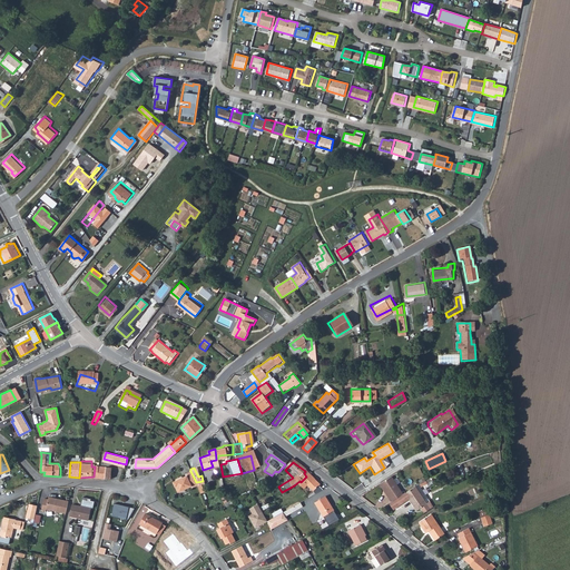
[(196,482),(190,471),(186,473),(186,474),(173,480),(175,484),(177,483),(179,489),(180,489),(182,489),(184,488),(184,487),(190,484),(192,485),(196,483),(196,482)]
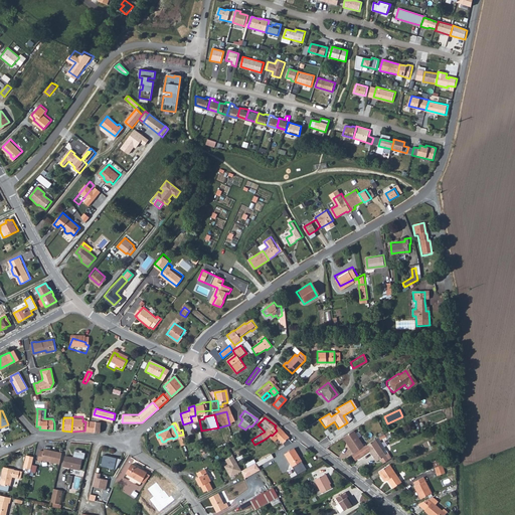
[(271,435),(266,439),(273,444),(275,441),(280,446),(281,445),(282,445),(286,441),(287,440),(277,431),(272,436),(271,435)]
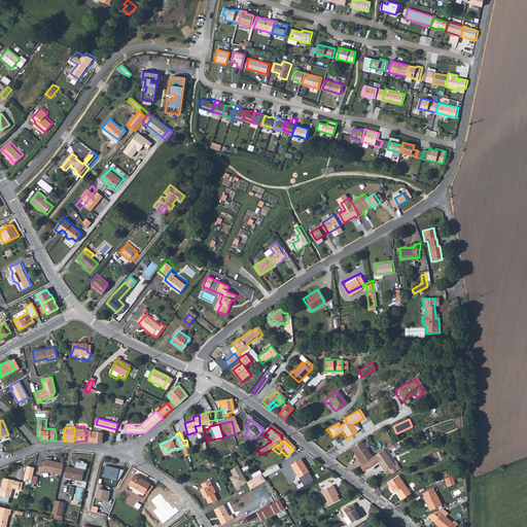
[(347,449),(361,465),(371,457),(357,441),(347,449)]
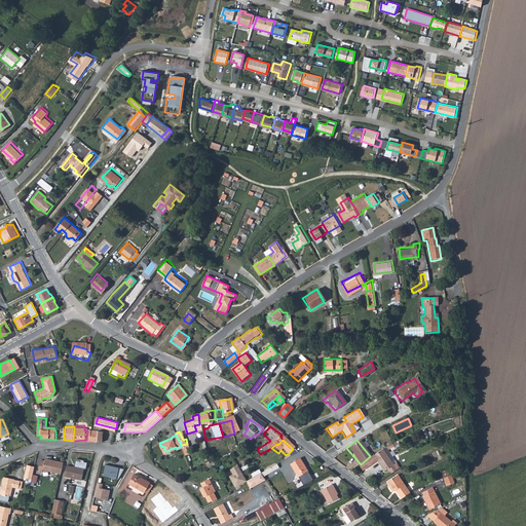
[(388,449),(395,447),(392,441),(386,443),(388,449)]
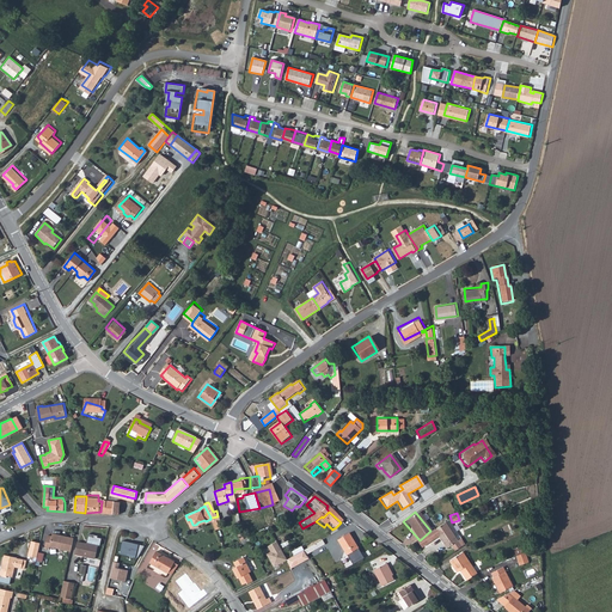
[(444,522),(454,537),(457,534),(446,520),(444,522)]
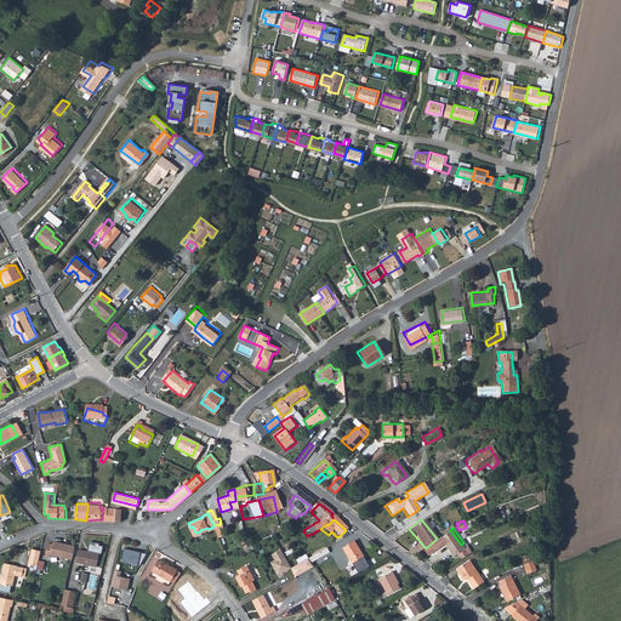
[(460,558),(469,551),(467,547),(463,548),(461,545),(450,530),(442,537),(440,536),(437,539),(426,548),(431,554),(445,543),(454,556),(457,553),(460,558)]
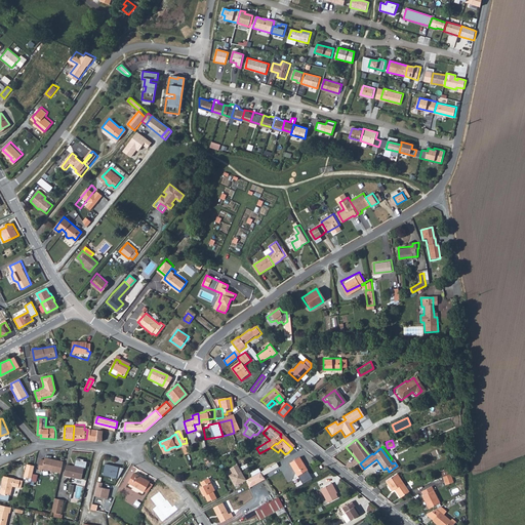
[(42,468),(61,473),(64,462),(45,457),(44,460),(40,459),(37,470),(42,471),(42,468)]
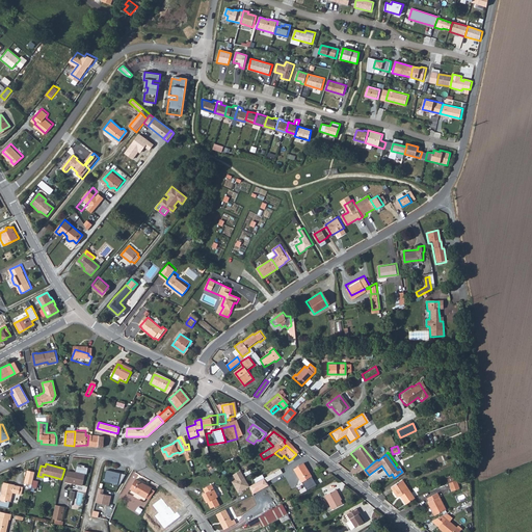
[(293,469),(300,483),(312,476),(303,463),(293,469)]
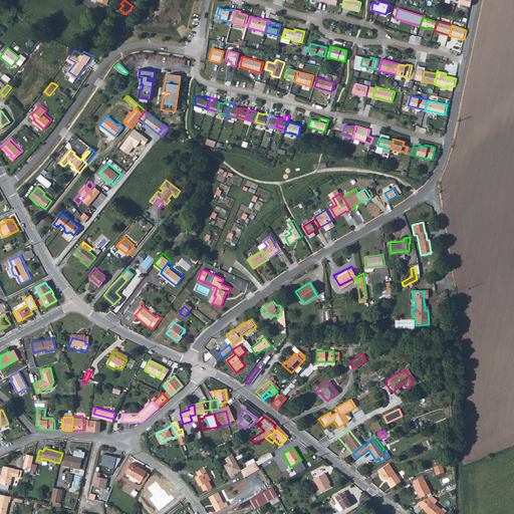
[(22,464),(28,466),(32,454),(25,453),(22,464)]
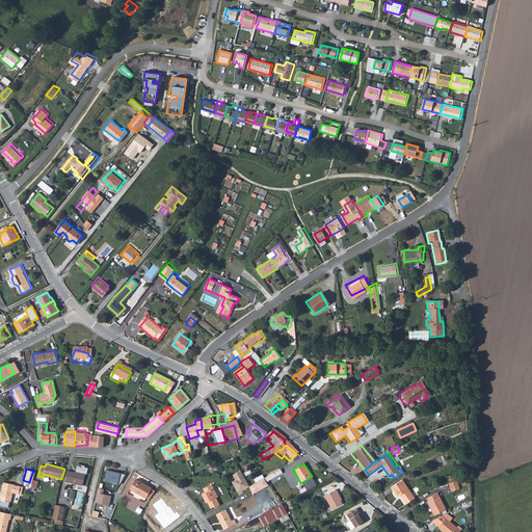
[(67,469),(67,471),(64,479),(81,484),(84,474),(67,469)]
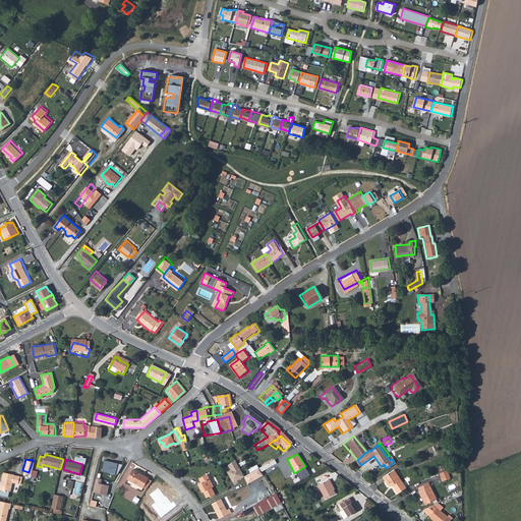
[(273,459),(257,468),(259,472),(275,463),(273,459)]
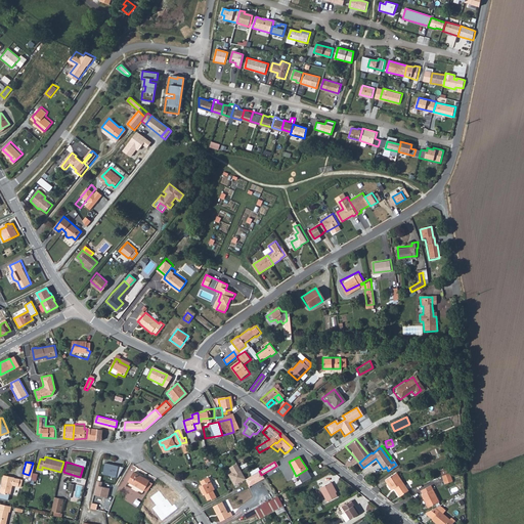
[(105,463),(103,474),(118,477),(124,468),(105,463)]
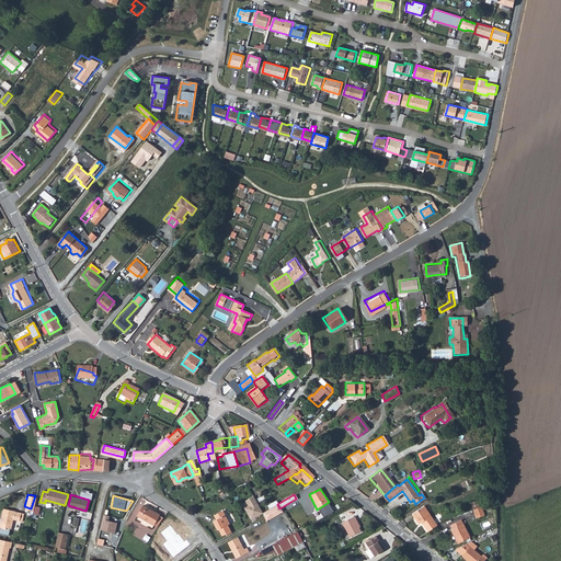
[(254,496),(245,501),(249,505),(244,508),(251,519),(263,513),(254,496)]
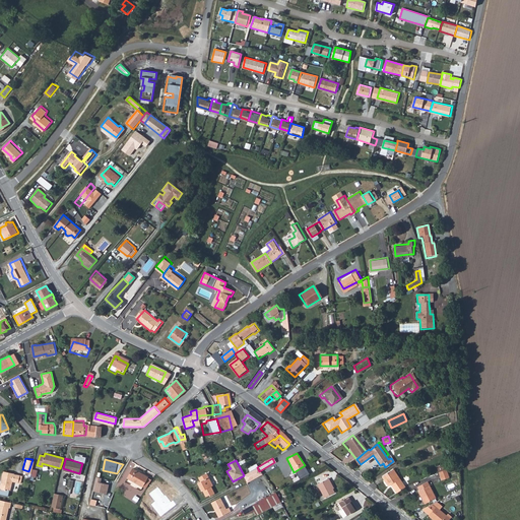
[(257,467),(244,475),(247,482),(261,474),(259,471),(257,467)]
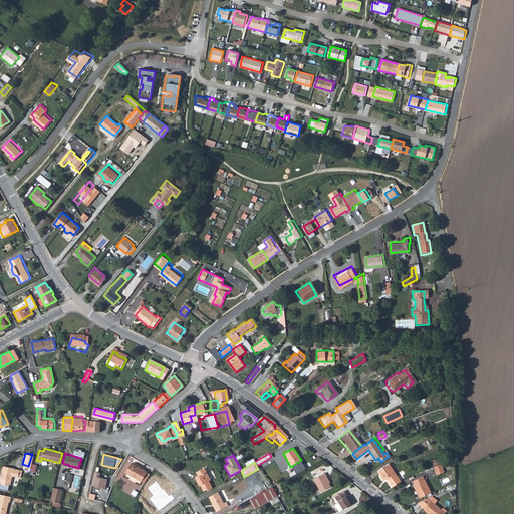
[(449,462),(442,464),(445,472),(452,470),(449,462)]
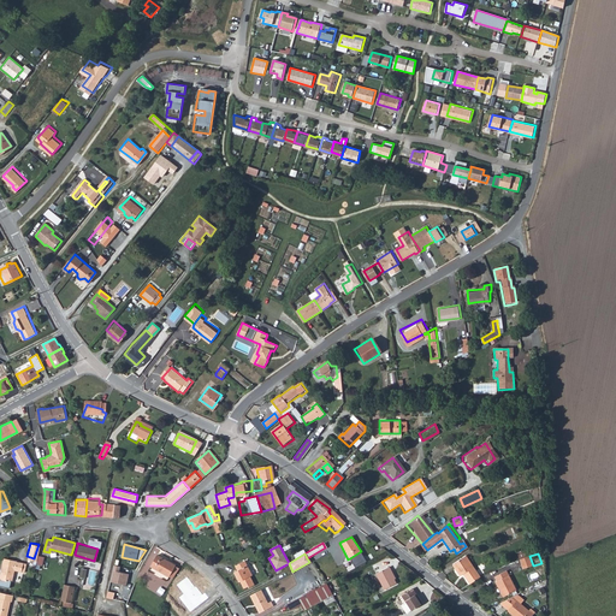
[(178,566),(160,555),(153,567),(171,576),(178,566)]
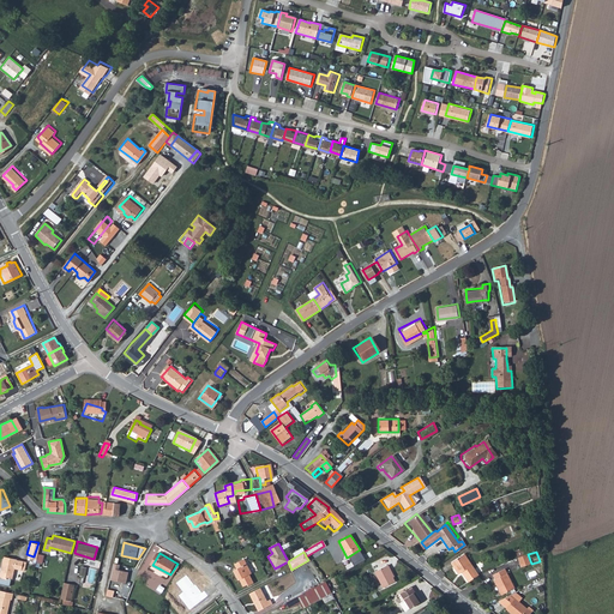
[(17,558),(4,554),(0,572),(0,576),(7,578),(8,577),(12,577),(14,566),(24,569),(25,560),(17,558)]
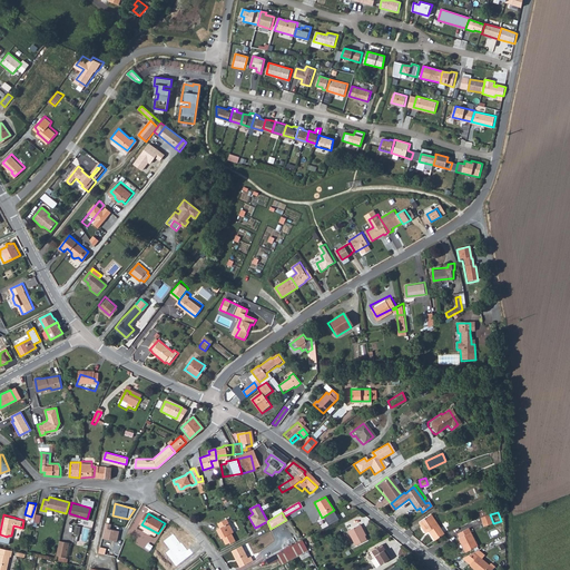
[(430,517),(418,524),(424,534),(428,532),(433,541),(442,536),(430,517)]
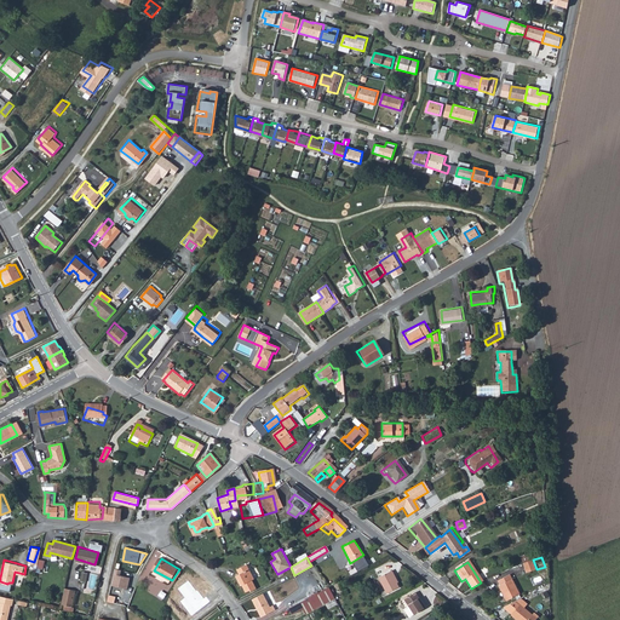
[(245,566),(237,569),(240,574),(235,577),(240,583),(242,581),(246,590),(250,589),(251,592),(257,587),(253,580),(256,579),(247,564),(245,566)]
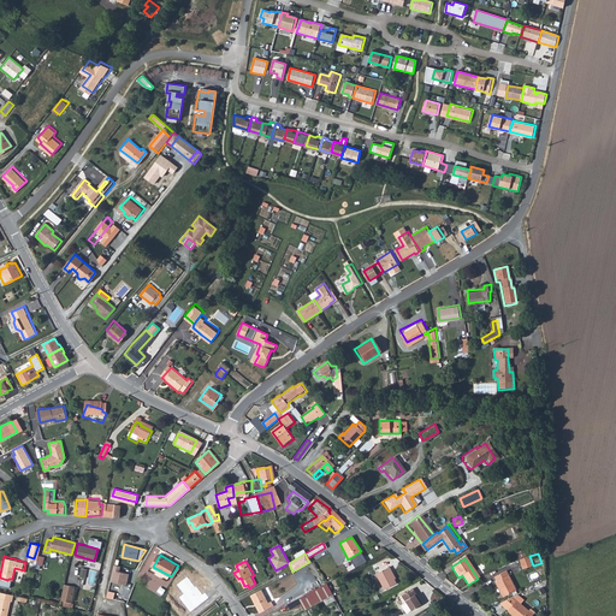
[(114,566),(111,582),(126,586),(129,574),(119,572),(120,567),(114,566)]
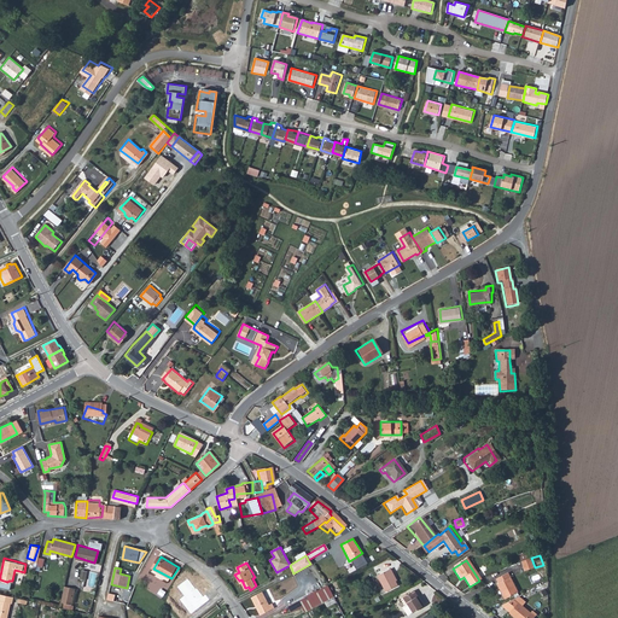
[(392,570),(380,577),(389,592),(400,586),(397,583),(400,582),(392,570)]
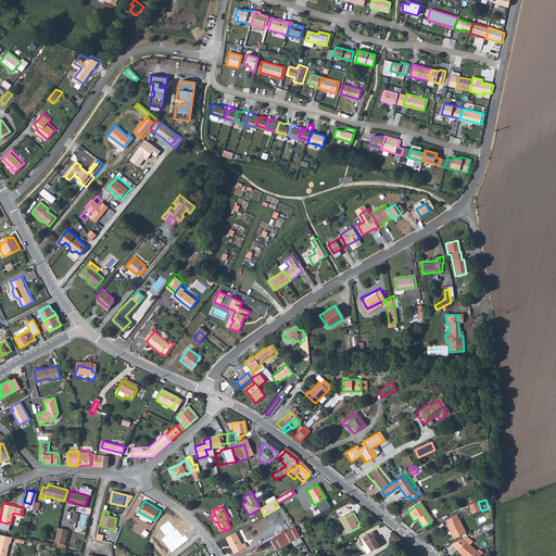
[(460,514),(451,519),(452,522),(451,522),(457,536),(469,531),(460,514)]
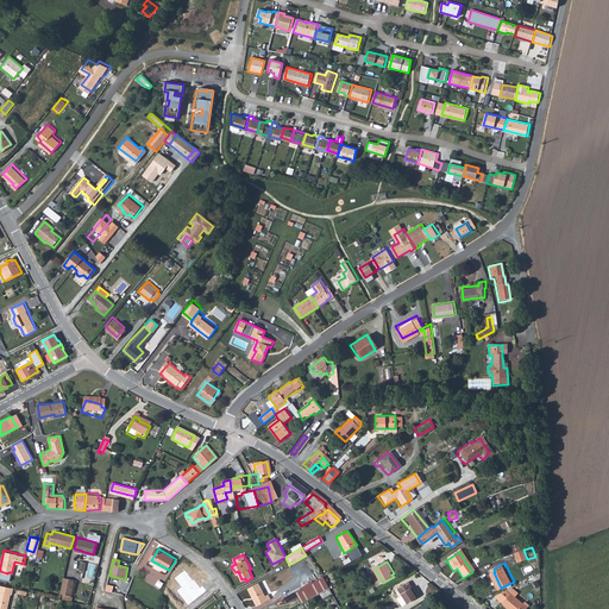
[(61,576),(56,591),(66,594),(70,579),(61,576)]
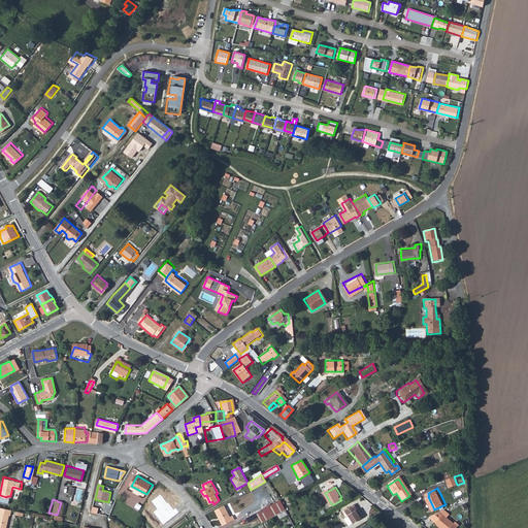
[(276,504),(242,522),(244,527),(278,509),(276,504)]
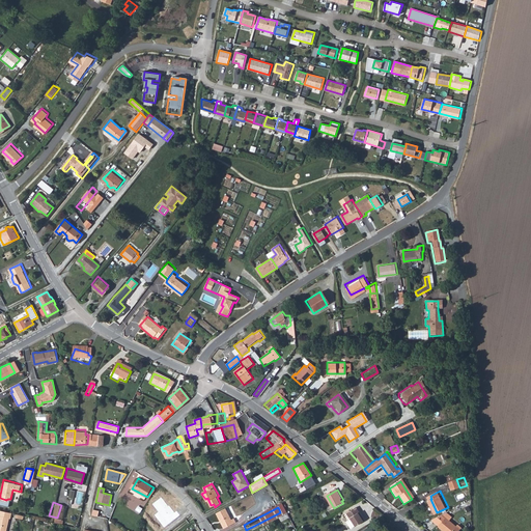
[(359,507),(350,512),(355,519),(350,522),(354,529),(367,520),(359,507)]
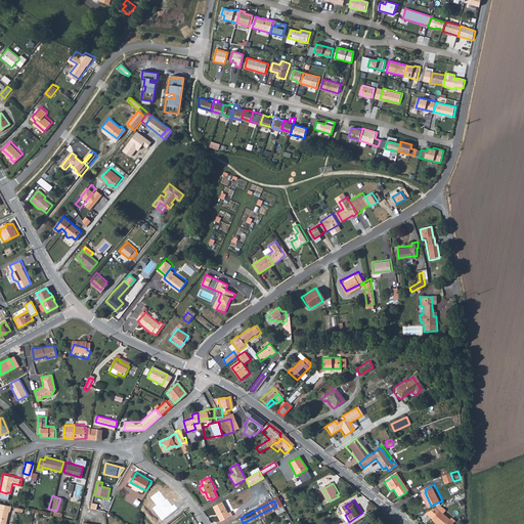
[(10,512),(11,505),(0,503),(0,523),(5,523),(9,511),(10,512)]
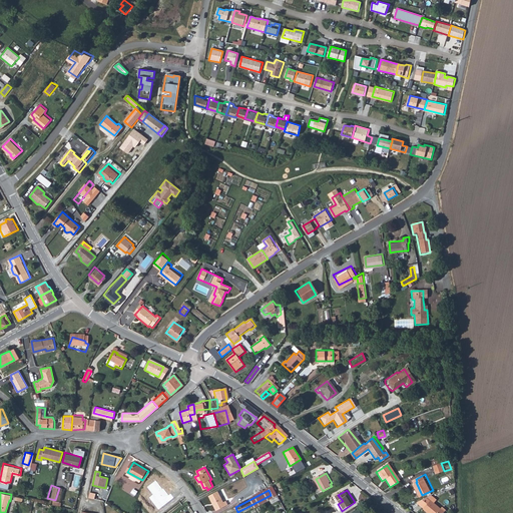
[(216,492),(208,497),(212,504),(214,507),(222,503),(216,492)]
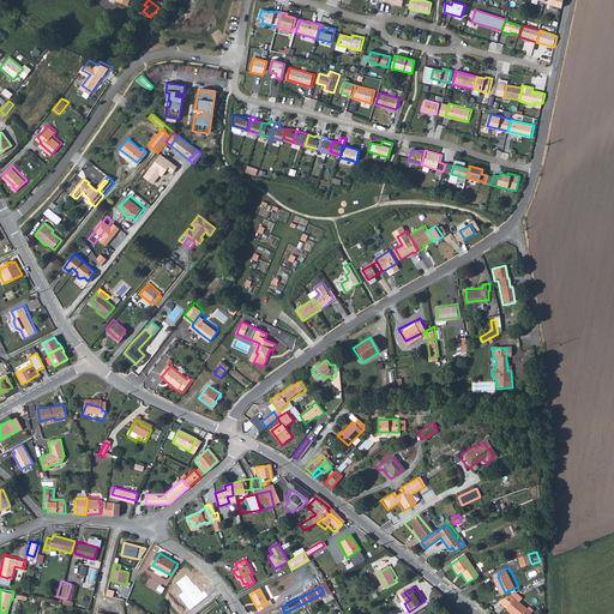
[(522,595),(519,591),(505,599),(511,606),(510,607),(516,613),(524,613),(523,612),(529,608),(519,597),(522,595)]
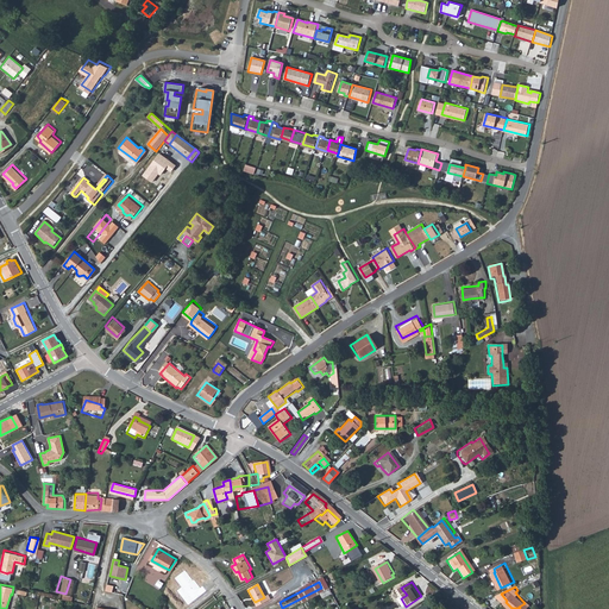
[(264,597),(255,602),(257,607),(270,600),(269,596),(264,598),(264,597)]
